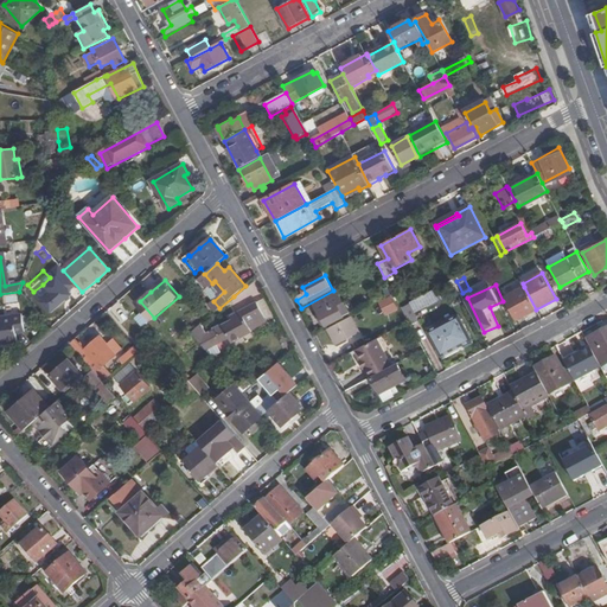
[(517,319),(536,310),(524,287),(505,298),(517,319)]
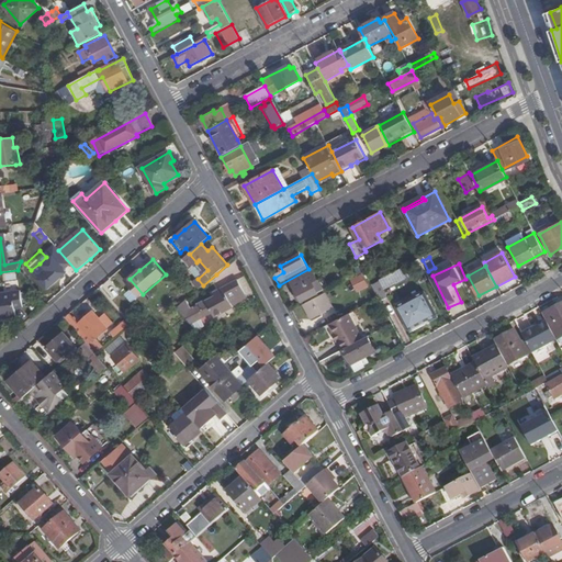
[(386,289),(408,278),(403,268),(382,279),(386,289)]
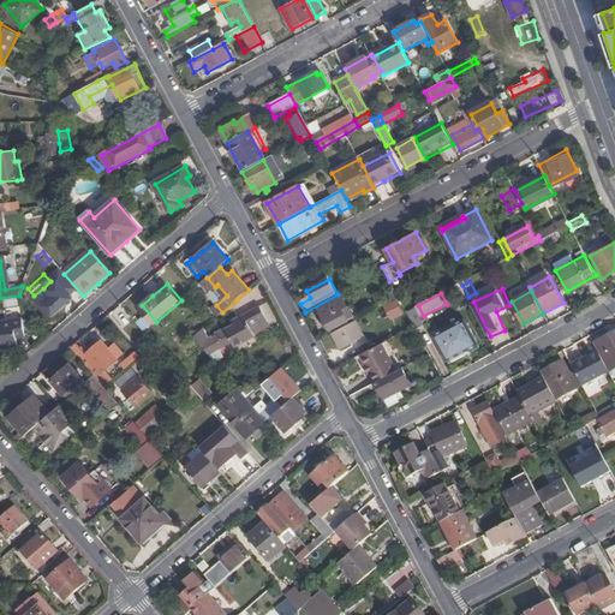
[(342,294),(320,308),(332,329),(348,321),(342,310),(348,306),(342,294)]
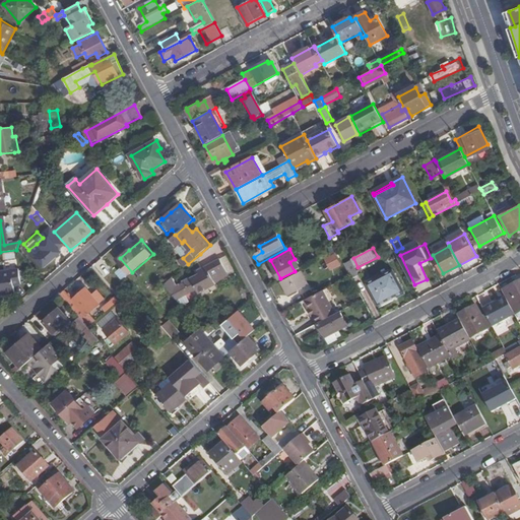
[(335,256),(326,260),(332,271),(341,267),(335,256)]
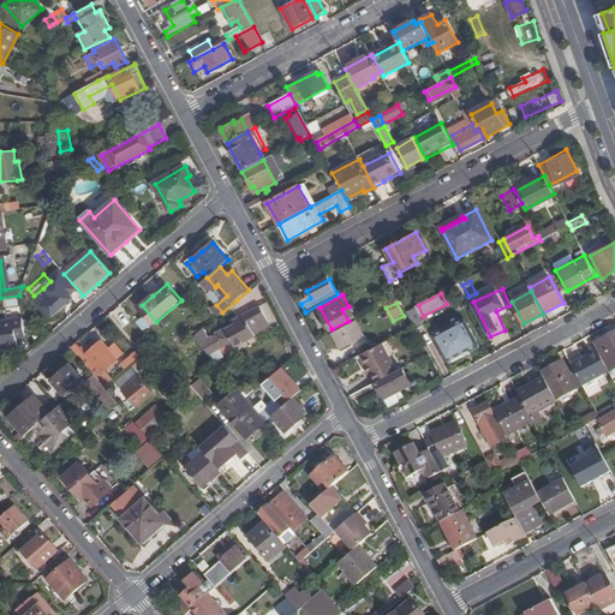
[(416,308),(407,312),(415,327),(417,330),(425,326),(416,308)]
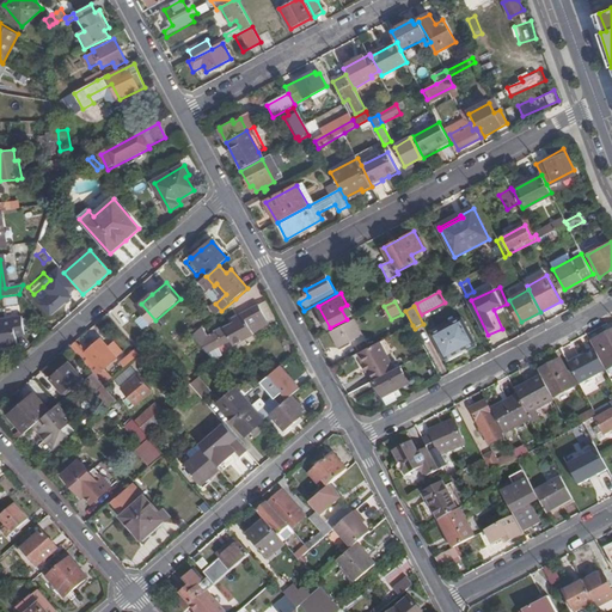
[(23,317),(0,320),(0,347),(19,344),(17,336),(26,335),(23,317)]
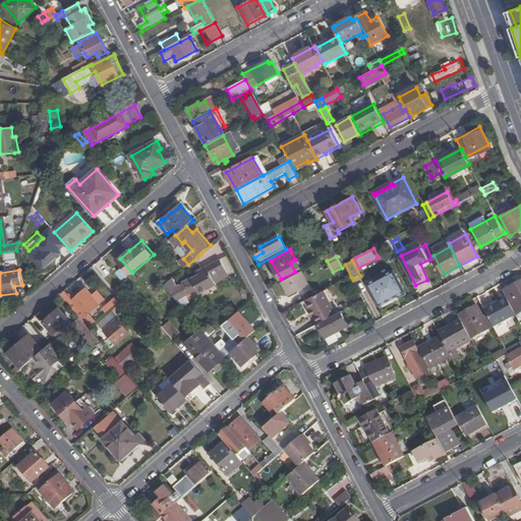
[(395,272),(369,285),(380,305),(397,296),(399,298),(407,294),(395,272)]
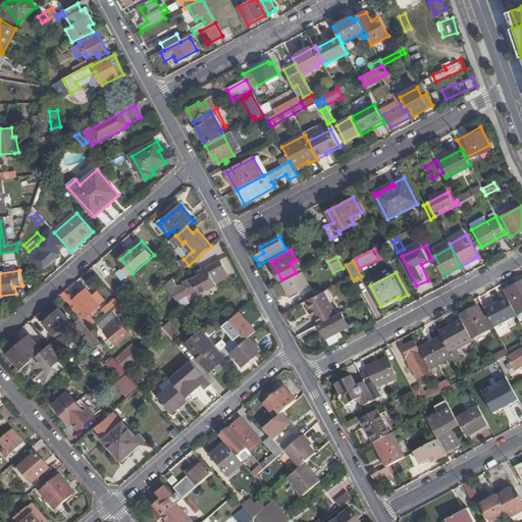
[(202,277),(204,281),(212,276),(211,273),(202,277)]
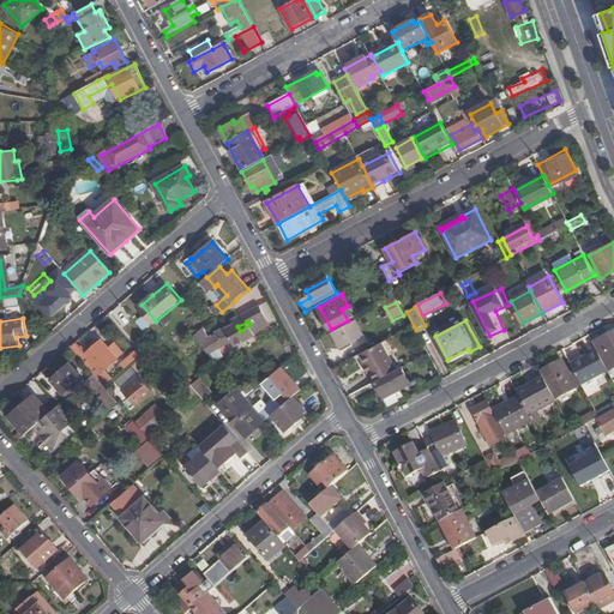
[(363,338),(354,321),(331,333),(341,350),(363,338)]
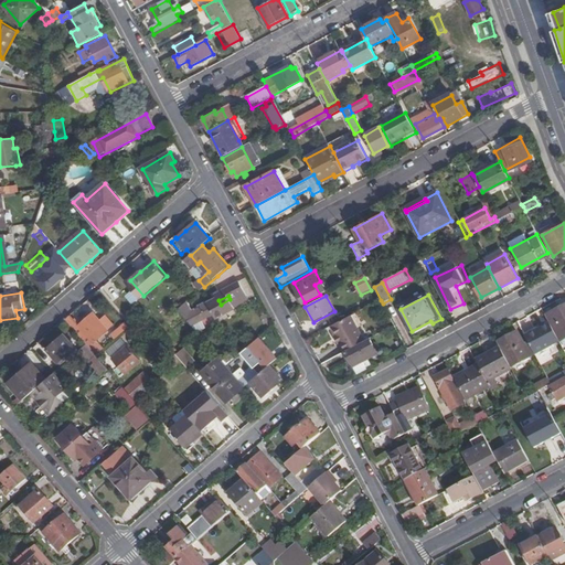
[(196,317),(188,301),(178,310),(196,331),(216,321),(219,326),(238,315),(230,299),(221,305),(196,317)]
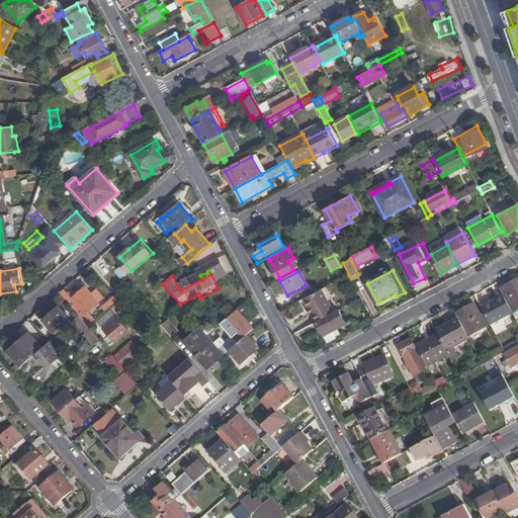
[(513,313),(517,310),(517,281),(501,291),(504,296),(513,313)]
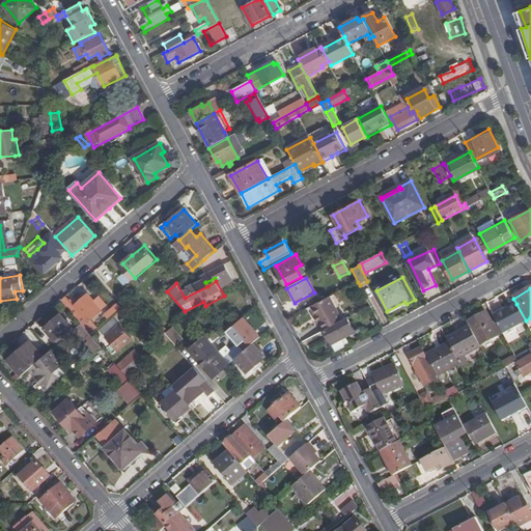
[(75,307),(66,298),(62,301),(82,325),(90,335),(96,329),(90,322),(102,312),(88,296),(85,298),(75,307)]
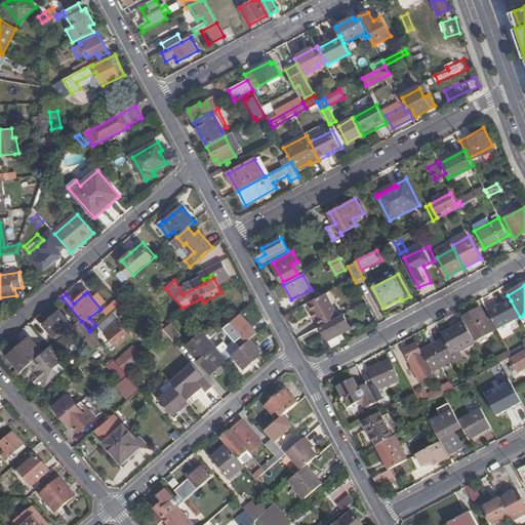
[(339,317),(327,292),(308,303),(313,312),(316,318),(321,327),(339,317)]
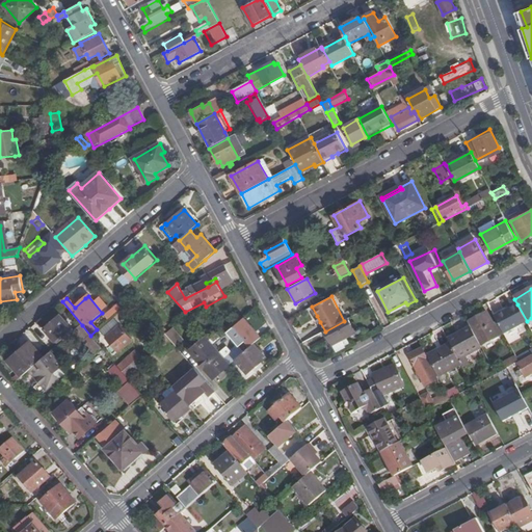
[(120,304),(112,310),(115,314),(123,308),(120,304)]
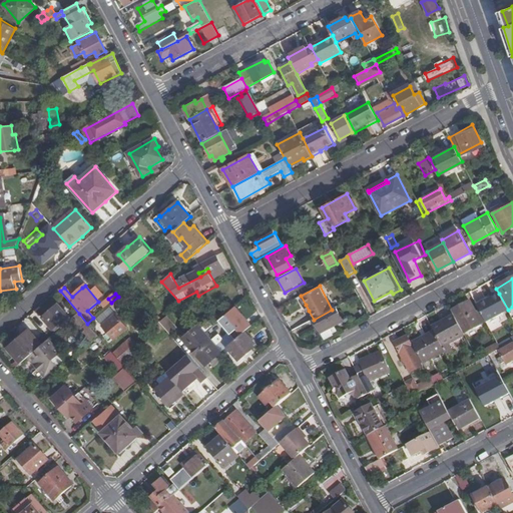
[(486,322),(508,311),(508,310),(499,294),(477,306),(479,310),(486,322)]
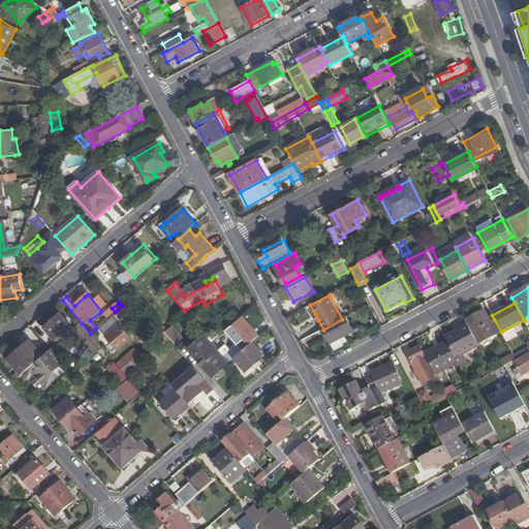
[(485,311),(466,320),(469,325),(478,344),(496,335),(490,322),(491,321),(485,311)]
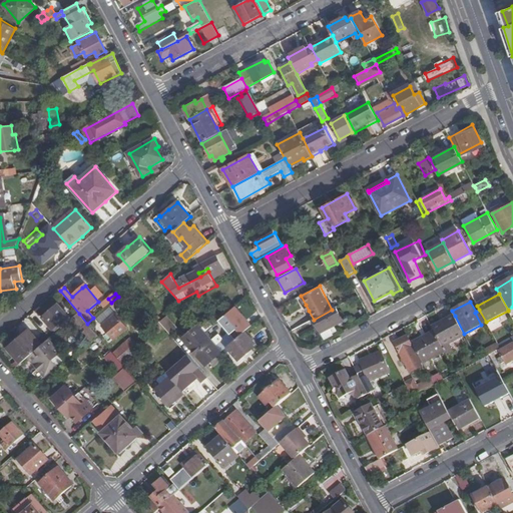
[(50,312),(43,318),(53,330),(68,317),(58,306),(50,312)]
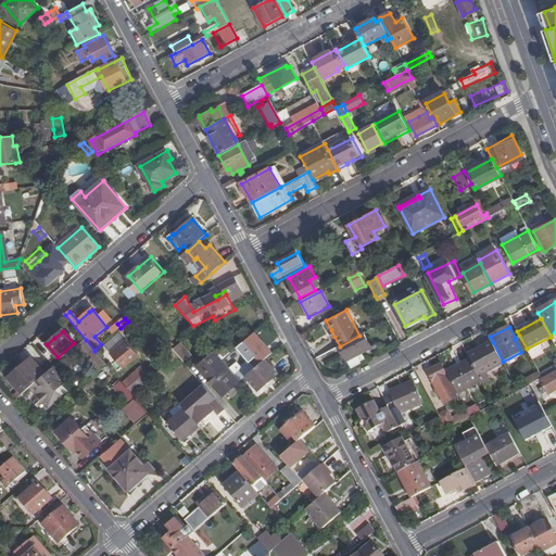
[(256,332),(244,342),(262,364),(274,353),(263,341),(256,332)]
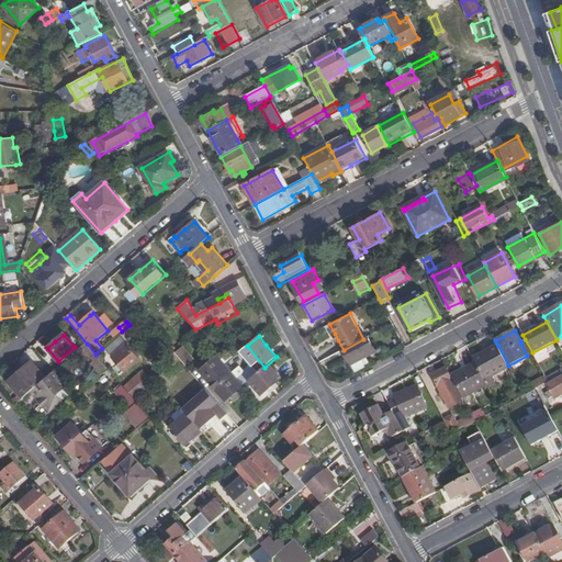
[(375,350),(368,337),(363,339),(344,350),(351,363),(375,350)]
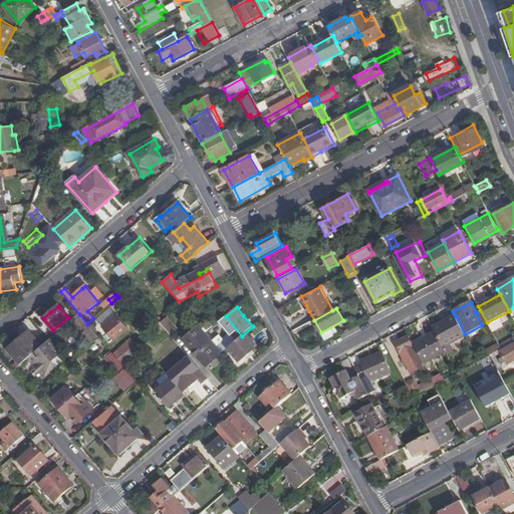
[(482,325),(487,322),(480,310),(477,312),(476,313),(482,325)]
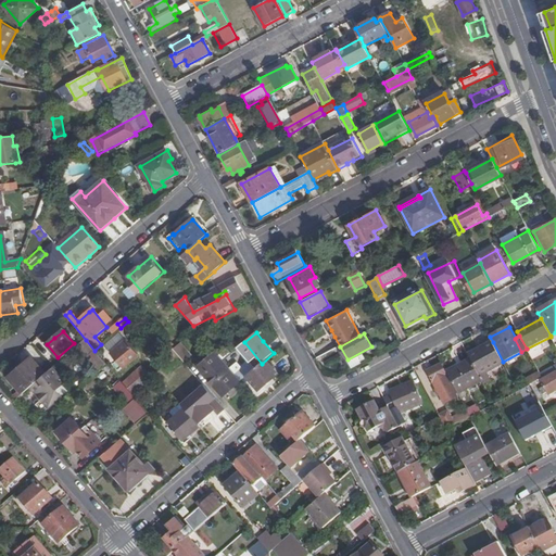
[(155,337),(141,349),(148,357),(162,345),(155,337)]
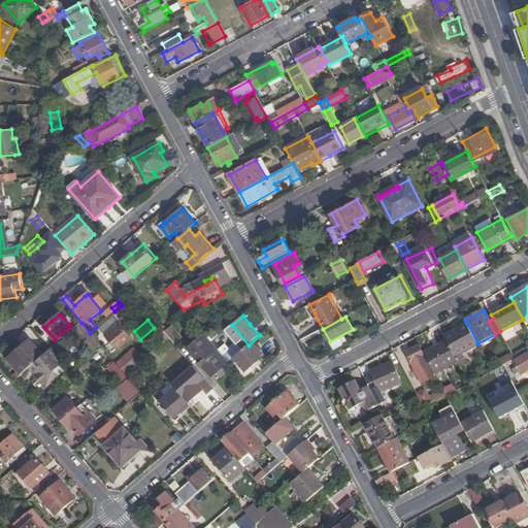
[(75,327),(96,352),(102,347),(90,333),(81,323),(75,327)]
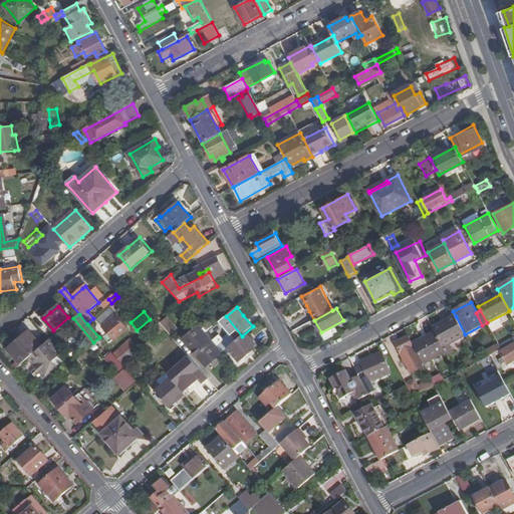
[(117,315),(104,327),(115,340),(130,329),(117,315)]
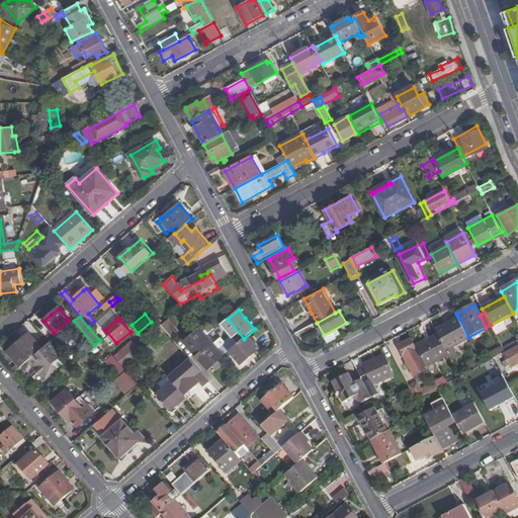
[(446,349),(468,337),(459,319),(437,331),(438,335),(446,349)]
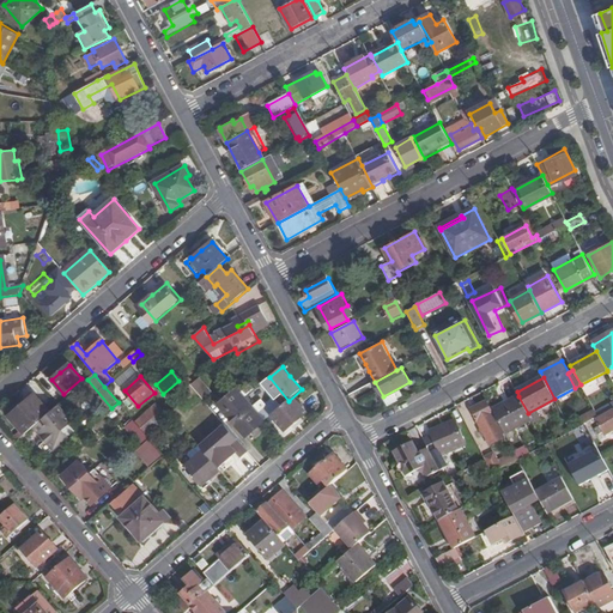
[(211,393),(199,378),(192,386),(204,400),(211,393)]
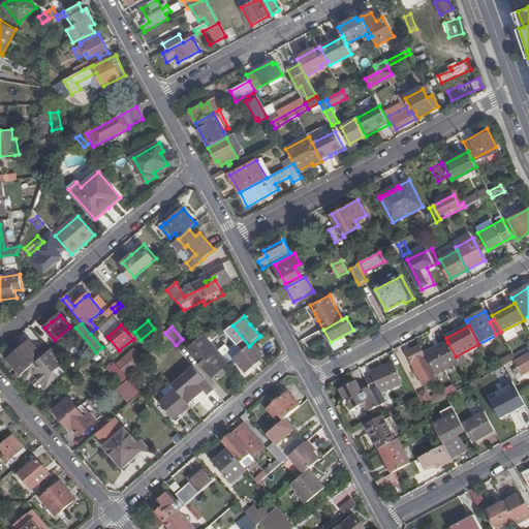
[(221,370),(229,363),(228,363),(223,355),(212,343),(206,336),(189,350),(213,377),(221,370)]
